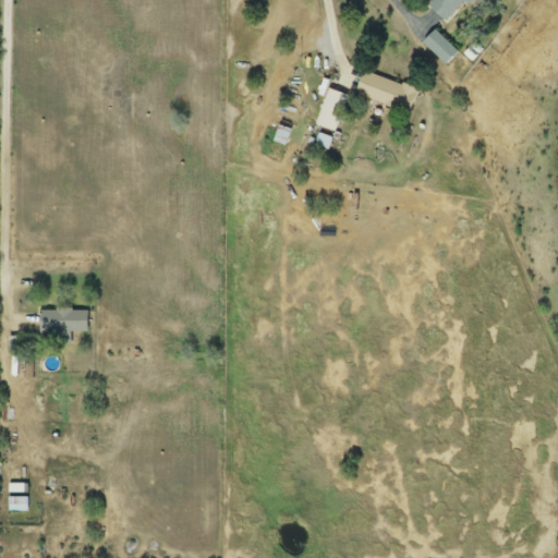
[(428,0),(425,4),(447,23),(464,2),(465,4),(469,0),(428,0)]
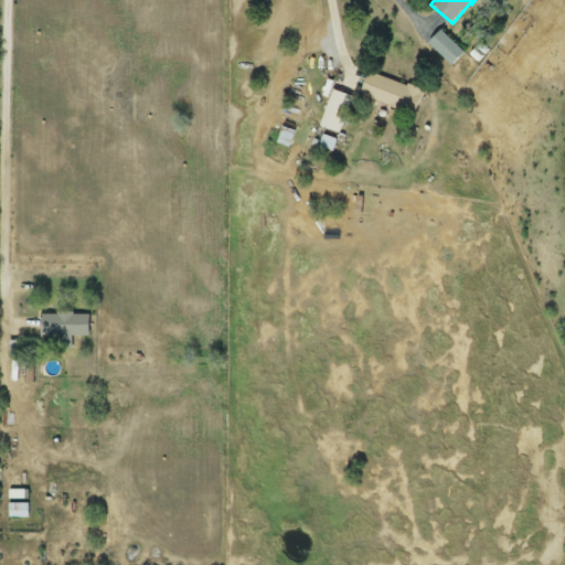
[(427,45),(452,66),(464,53),(439,32),(427,45)]
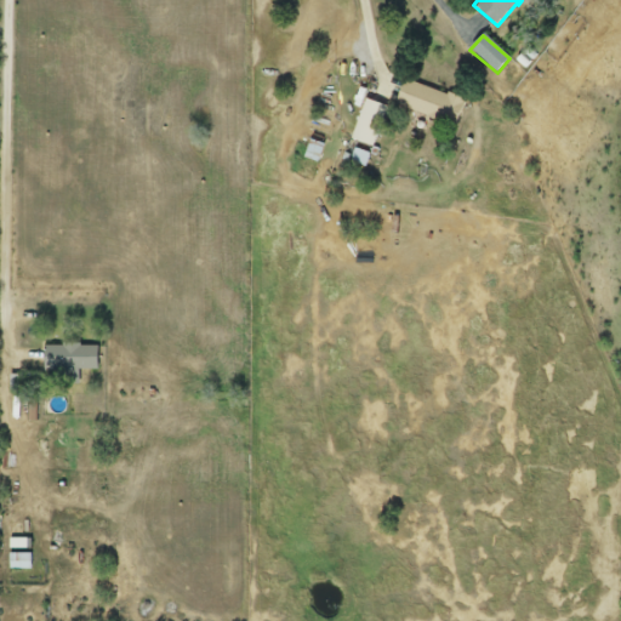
[(459,126),(465,98),(402,83),(396,110),(459,126)]
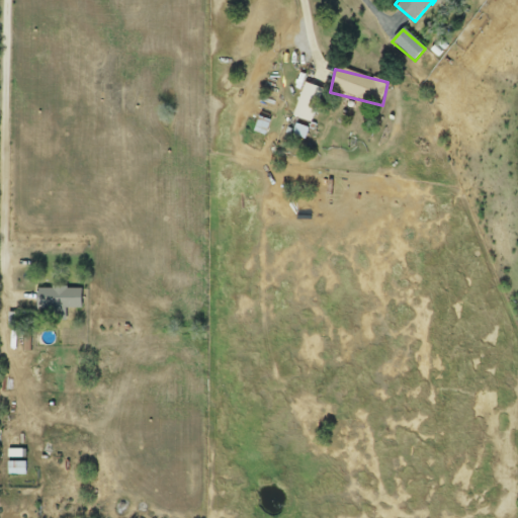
[(293,117),(312,123),(323,89),(305,83),(293,117)]
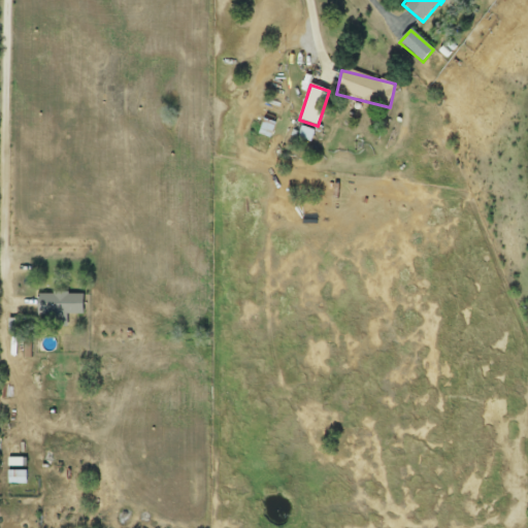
[(83,317),(83,294),(36,295),(37,309),(15,309),(15,318),(83,317)]
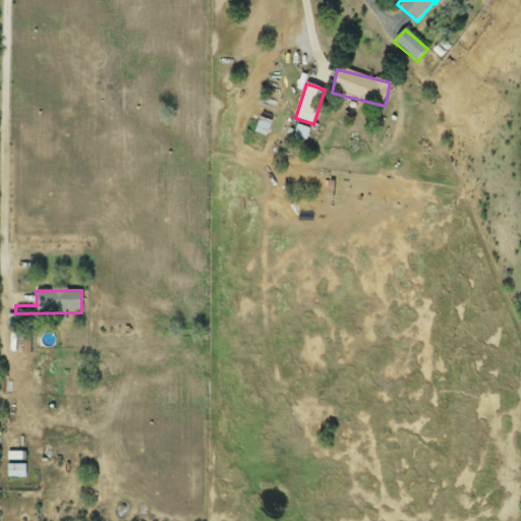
[(7,479),(25,479),(25,466),(7,466),(7,479)]
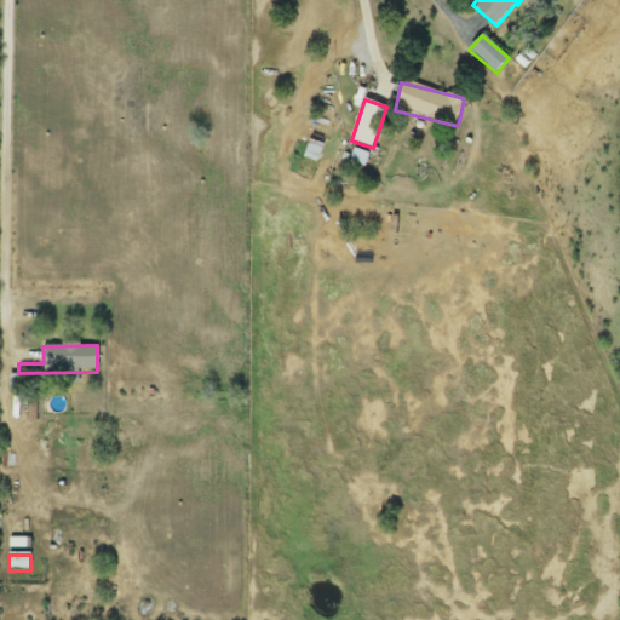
All buildings are outlined.
